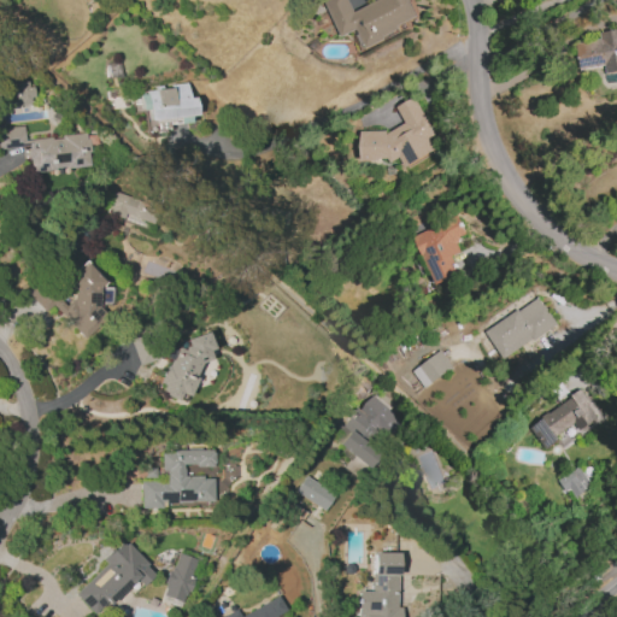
[(377,0),(352,11),(347,0),(322,0),(339,37),(356,30),(363,45),(418,21),(407,0),(377,0)]
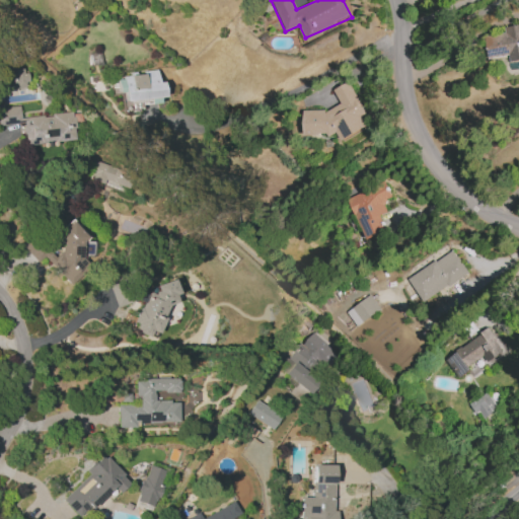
[(487,59),(509,56),(510,62),(518,60),(518,24),(503,27),(504,32),(483,35),(487,59)]
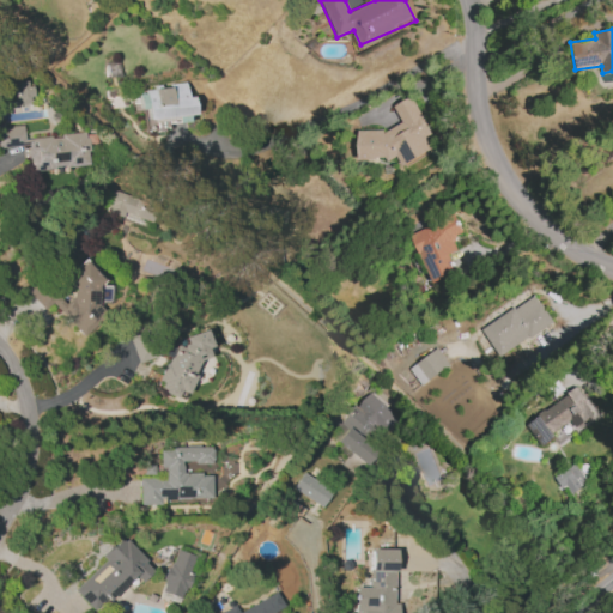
[(16,80),(14,103),(32,103),(34,82),(16,80)]
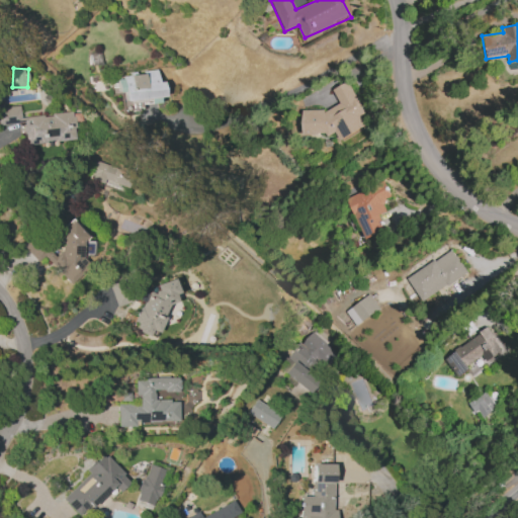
[(117,93),(121,92),(123,111),(141,109),(140,104),(163,101),(161,81),(157,81),(157,71),(115,75),(117,93)]
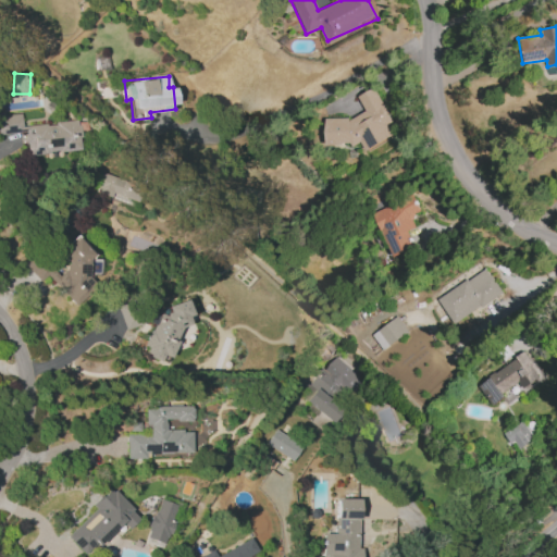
[(325,119),(325,146),(357,146),(362,143),(366,151),(394,137),(388,125),(393,123),(374,87),(357,96),(366,112),(353,119),(325,119)]
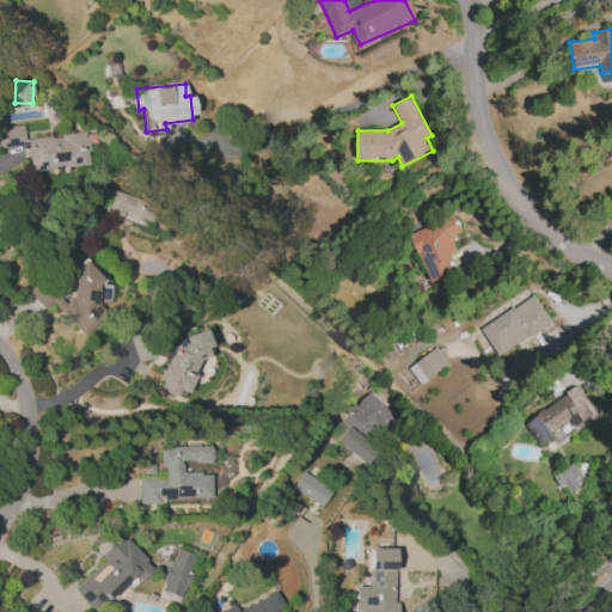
[(89,165),(86,133),(23,138),(23,126),(0,127),(0,146),(28,145),(29,169),(89,165)]
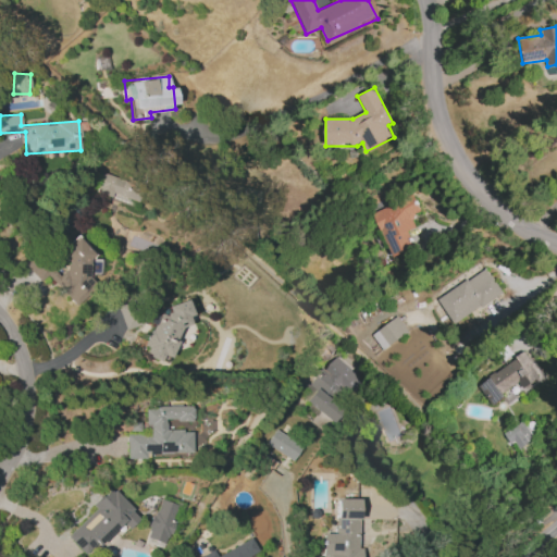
[(133,202),(138,183),(102,173),(97,193),(133,202)]
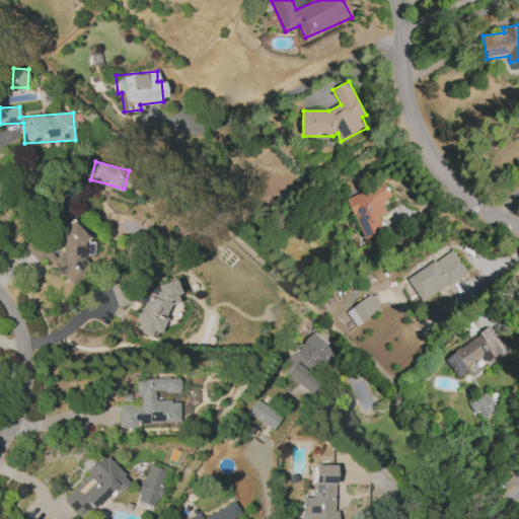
[(348,197),(363,239),(385,232),(379,216),(387,213),(383,201),(390,199),(385,183),(348,197)]
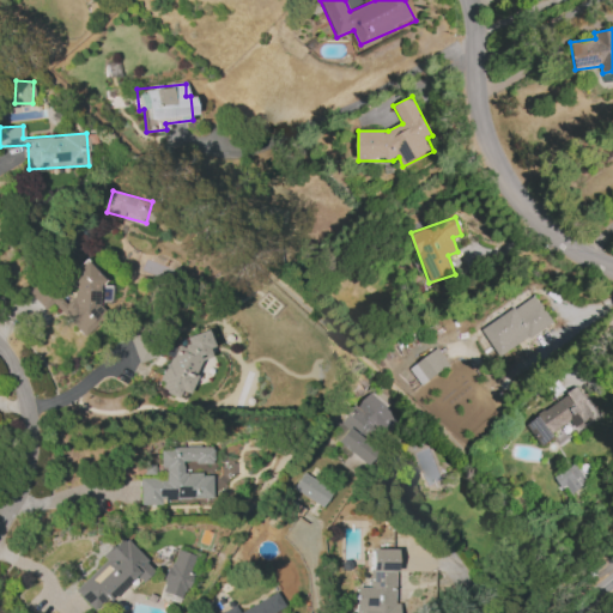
[(65,278),(76,290),(62,303),(38,278),(25,290),(43,309),(52,302),(84,338),(108,316),(87,296),(104,280),(84,260),(65,278)]
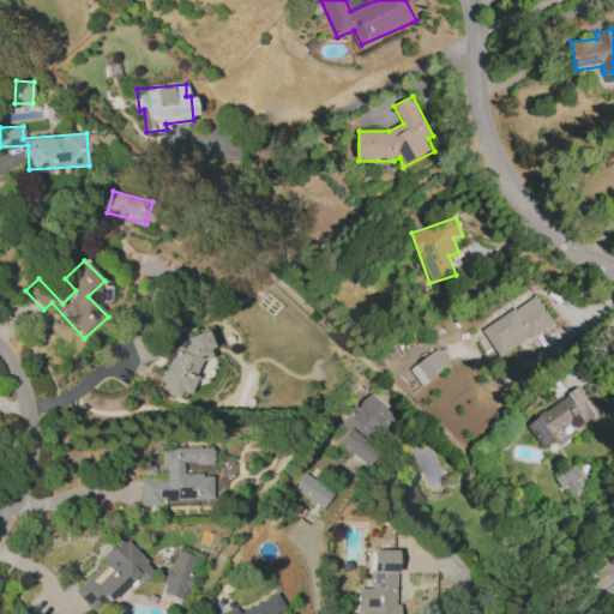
[(482,330),(499,357),(553,324),(536,296),(482,330)]
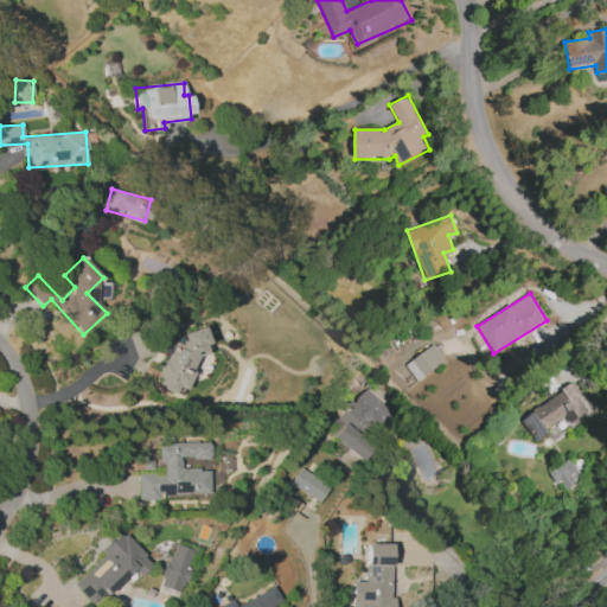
[(196,352),(200,353),(206,336),(177,325),(158,378),(161,381),(158,388),(180,396),(196,352)]
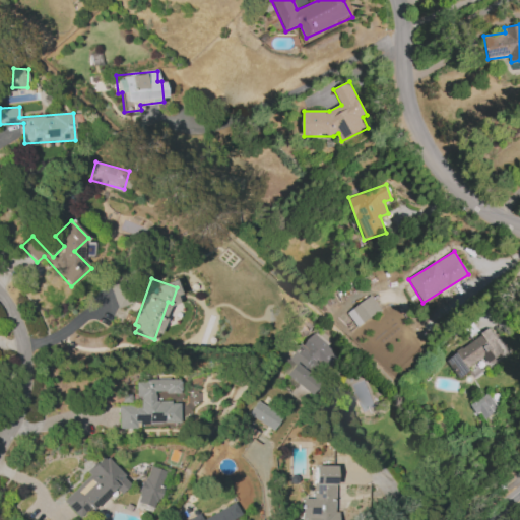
[(358,327),(382,310),(371,295),(347,313),(358,327)]
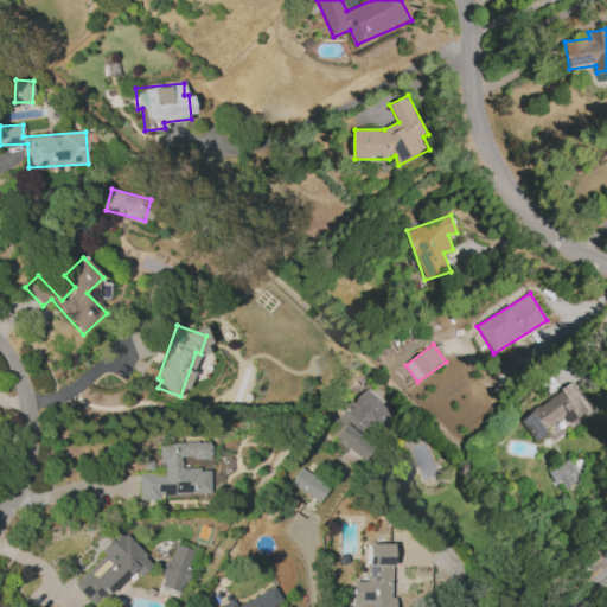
[(521,420),(536,442),(547,434),(550,439),(563,430),(558,423),(566,419),(570,426),(590,411),(570,384),(521,420)]
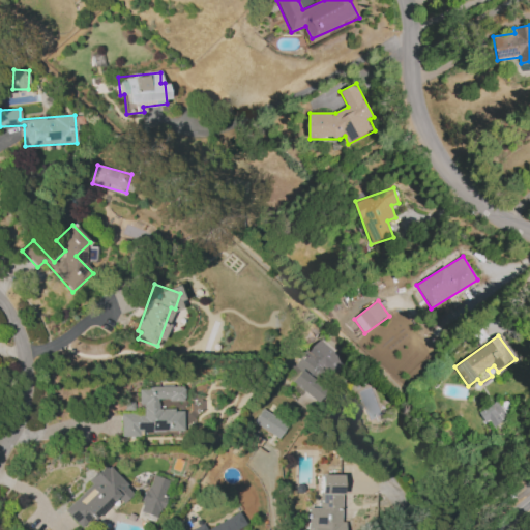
[(314,403),(323,392),(315,385),(321,379),(317,376),(323,369),(333,378),(348,362),(320,337),(285,376),(314,403)]
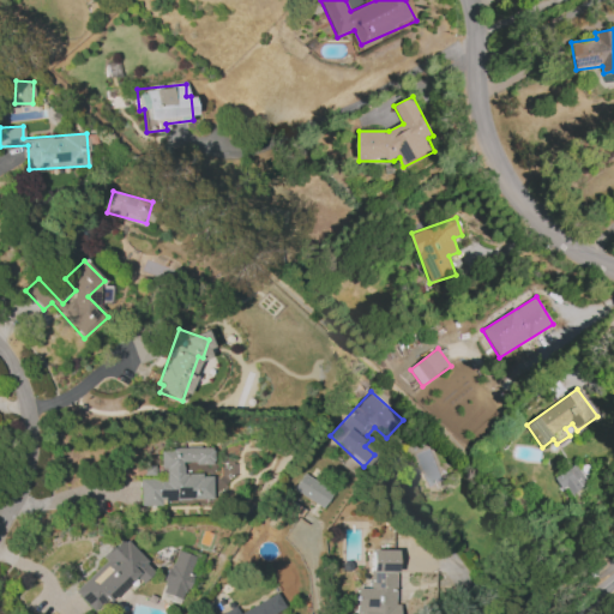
[(211,499),(210,474),(182,474),(182,463),(211,463),(211,447),(162,447),(162,479),(139,479),(139,505),(160,505),(160,500),(211,499)]
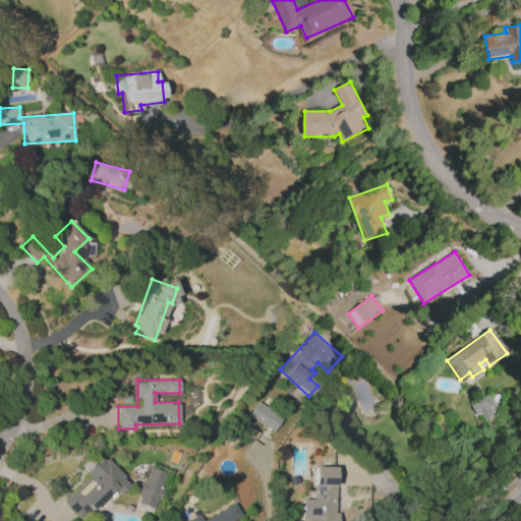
[(485,420),(499,412),(489,395),(471,405),(477,415),(481,412),(485,420)]
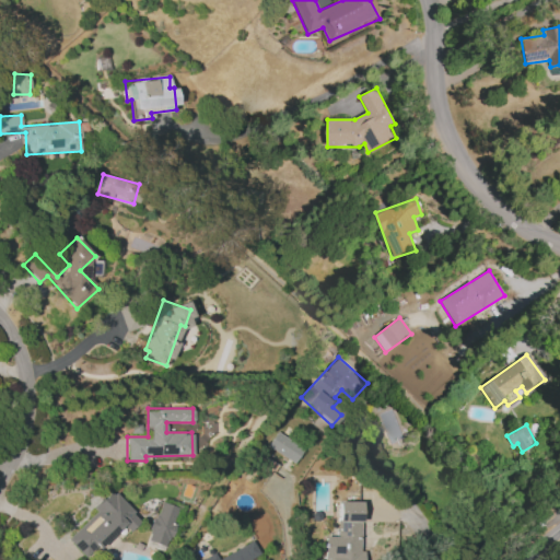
[(267,446),(292,463),(302,447),(276,431),(267,446)]
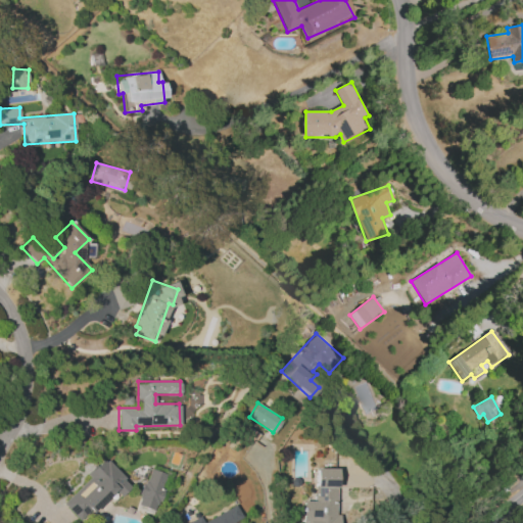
[(62,503),(80,522),(113,489),(120,495),(130,485),(104,458),(86,475),(89,478),(62,503)]
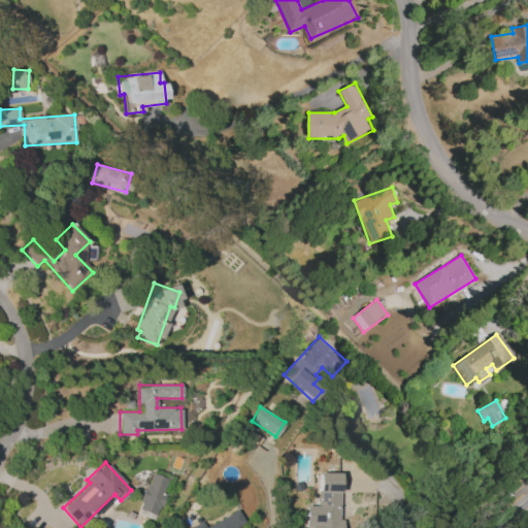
[(137,514),(156,519),(167,477),(149,472),(137,514)]
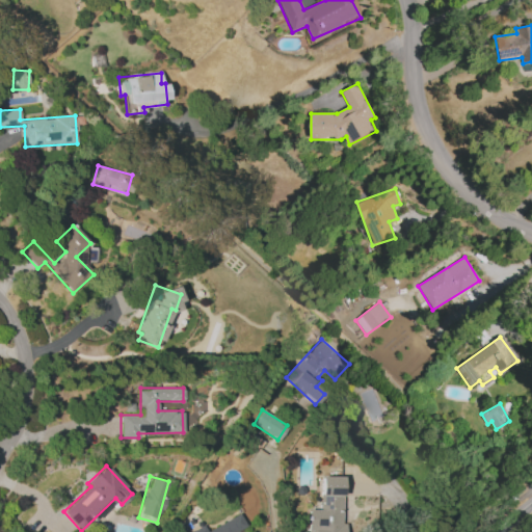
[(345,531),(346,524),(342,524),(343,476),(320,476),(320,509),(309,509),(308,531),(345,531)]
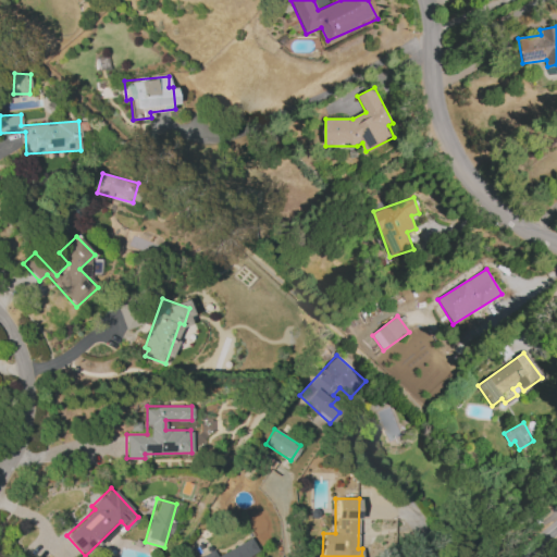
[(217,556),(213,549),(198,556),(246,556),(258,551),(250,537),(217,556)]
